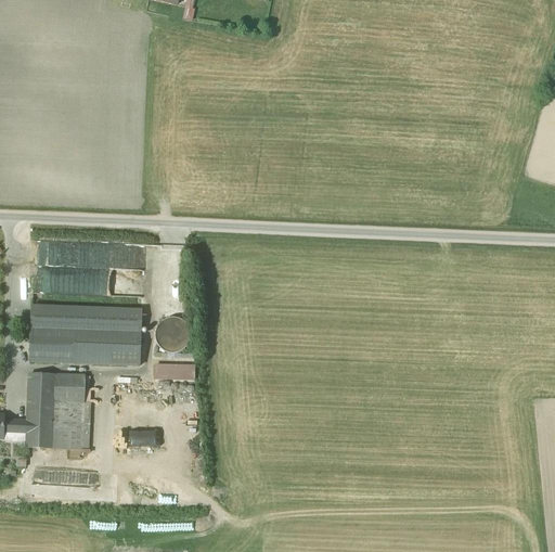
[(186,0),(183,17),(191,18),(194,0),(186,0)]
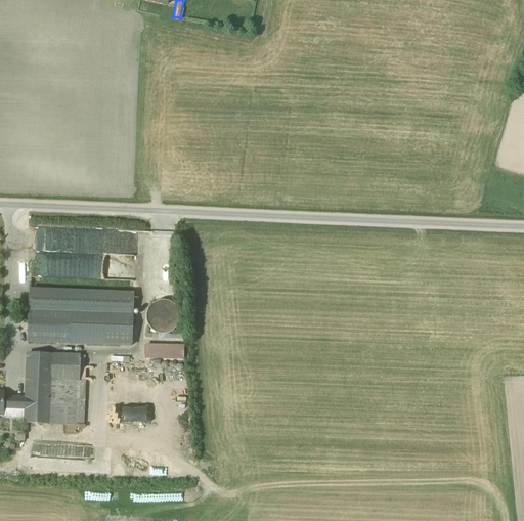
[(35,251),(35,275),(96,275),(96,251),(35,251)]
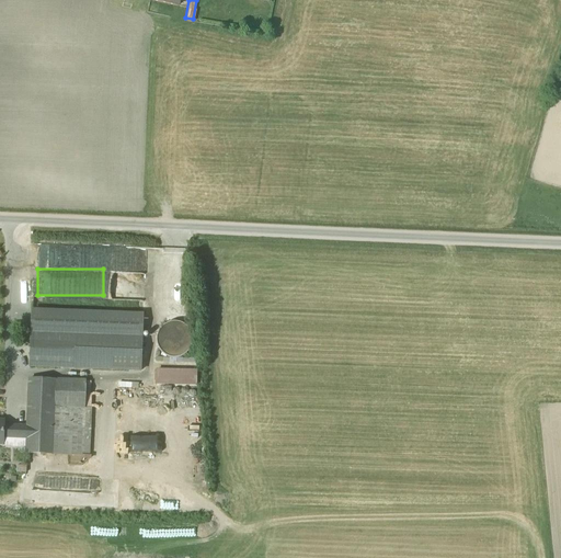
[(142,310),(31,306),(29,366),(140,371),(142,310)]
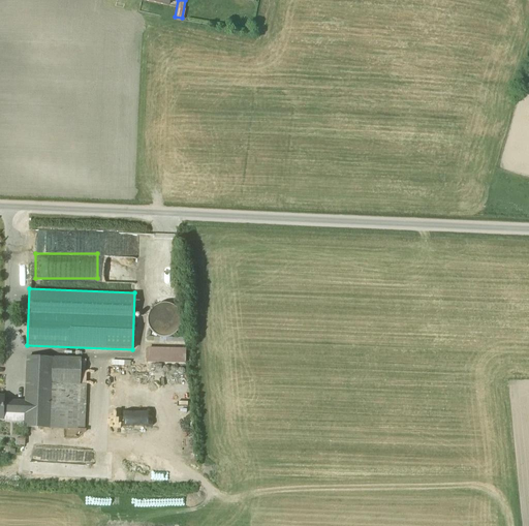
[(175,305),(170,302),(165,301),(158,303),(154,306),(150,312),(149,317),(150,322),(153,328),(157,331),(163,333),(170,333),(175,330),(180,325),(181,319),(181,314),(179,309),(175,305)]
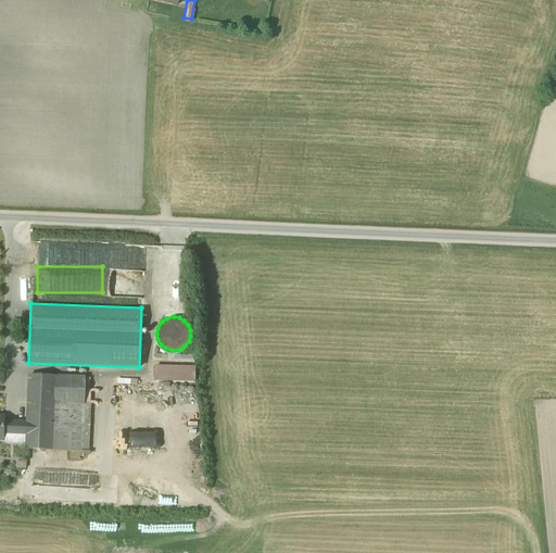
[(182,363),(154,362),(153,379),(194,379),(196,353),(182,353),(182,363)]
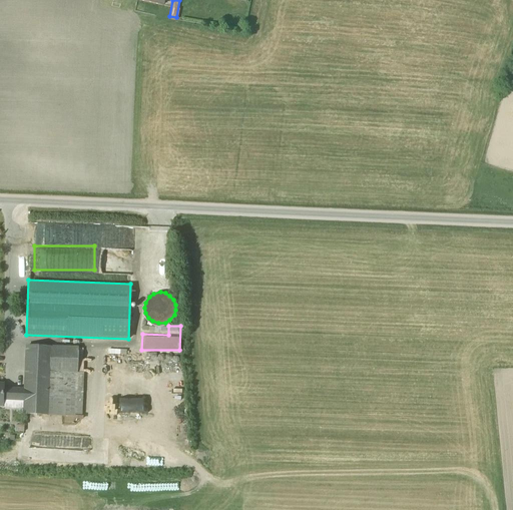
[(78,347),(27,345),(25,388),(4,387),(3,399),(25,400),(24,413),(82,415),(84,371),(77,371),(78,347)]
